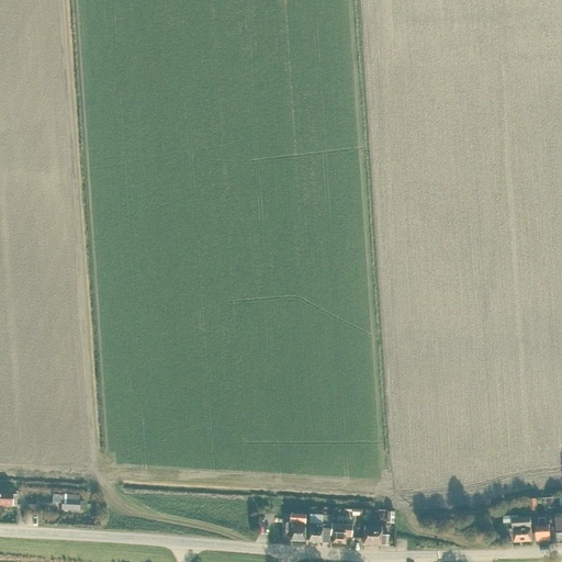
[(0,505),(12,506),(13,495),(0,494),(0,505)]
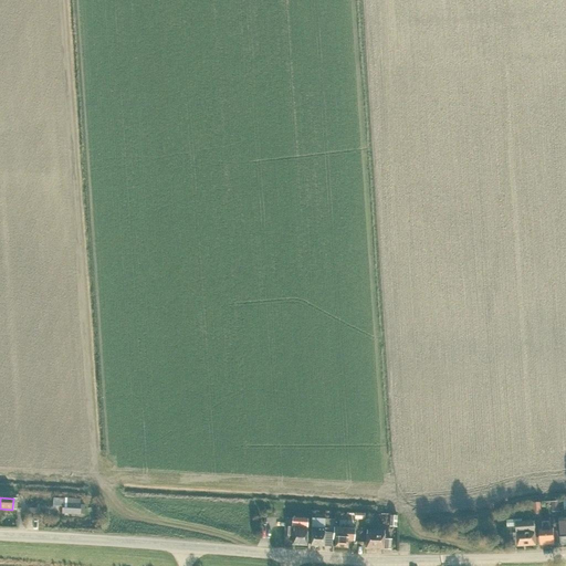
[(80,499),(62,499),(61,514),(80,515),(80,504),(80,499)]
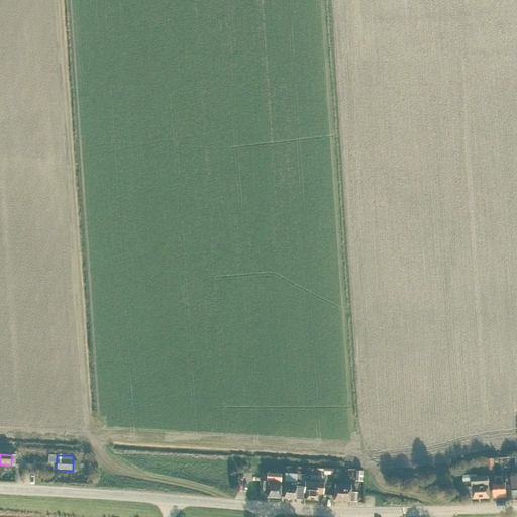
[(279,499),(281,475),(267,474),(266,482),(263,482),(262,490),(267,490),(267,498),(279,499)]
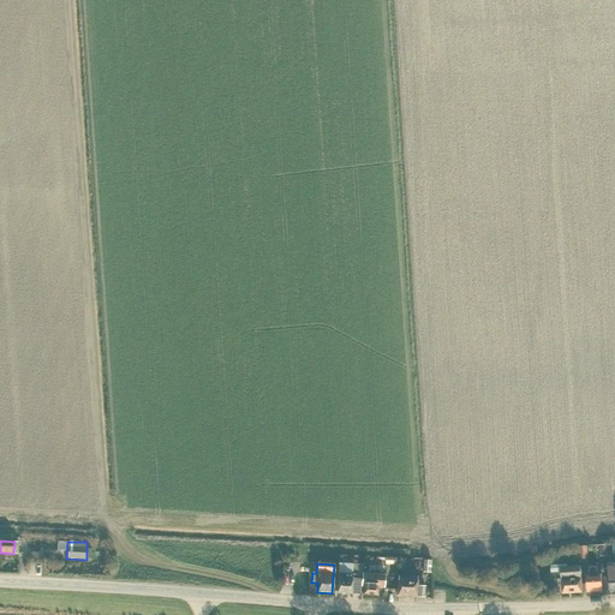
[(339,565),(336,593),(351,595),(352,579),(352,575),(353,563),(339,563),(339,565)]
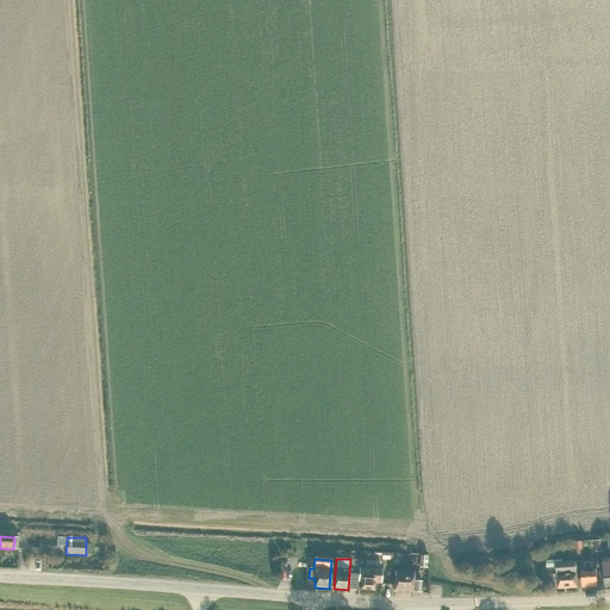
[(593,571),(593,565),(593,559),(584,559),(584,571),(582,571),(582,587),(597,586),(596,571),(593,571)]
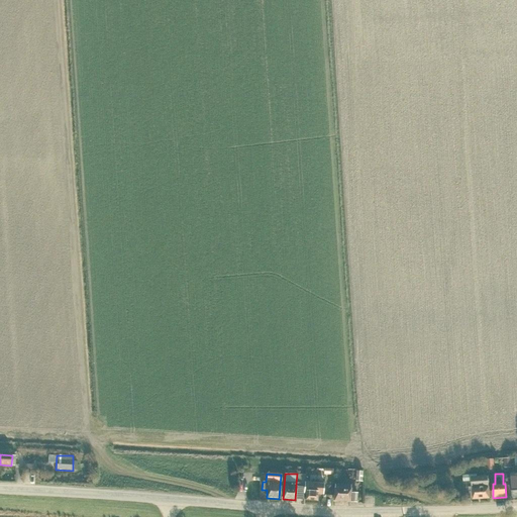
[(473,500),(489,498),(488,477),(471,478),(473,500)]
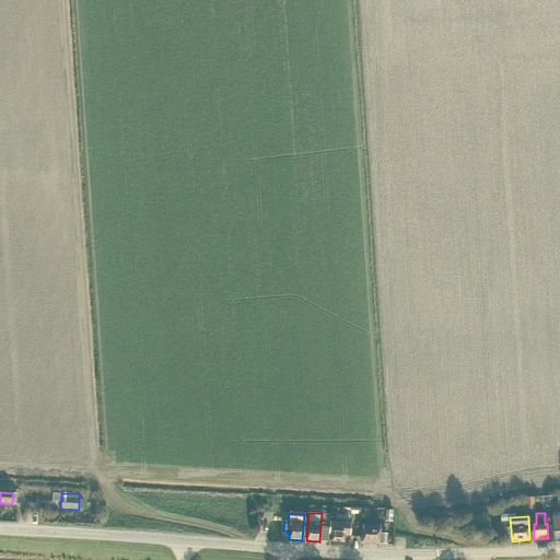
[(342,543),(343,536),(350,536),(350,524),(329,523),(329,535),(331,535),(330,541),(342,543)]
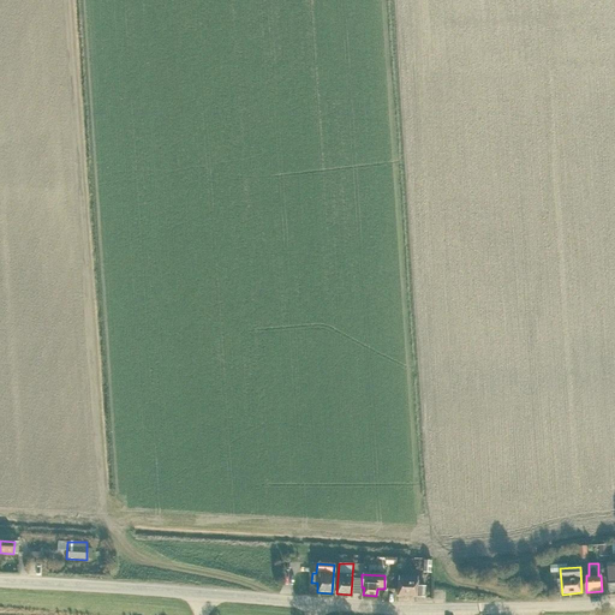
[(416,586),(417,578),(398,577),(396,597),(416,597),(423,598),(424,587),(416,586)]
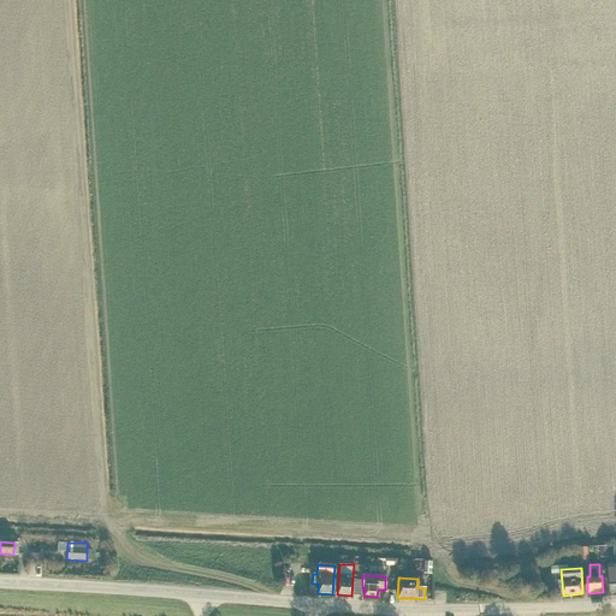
[(353,580),(351,596),(360,596),(361,581),(353,580)]
